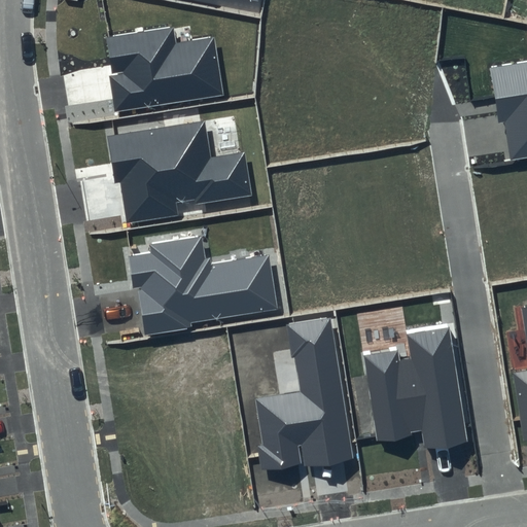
[(172,27),(105,38),(116,110),(223,95),(213,37),(175,43),(172,27)]
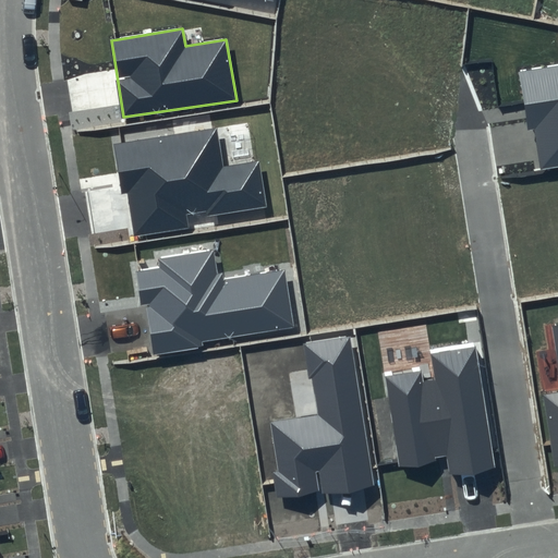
[(557,65),(522,72),(537,169),(557,166),(557,65)]
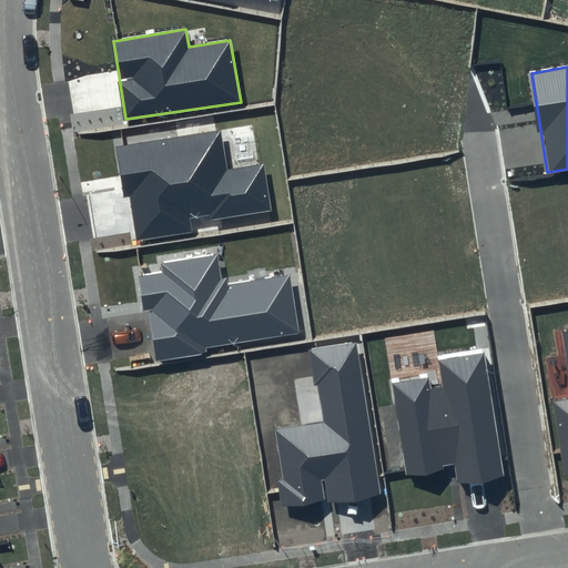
[(219,130),(120,146),(135,239),(273,215),(264,164),(225,171),(219,130)]
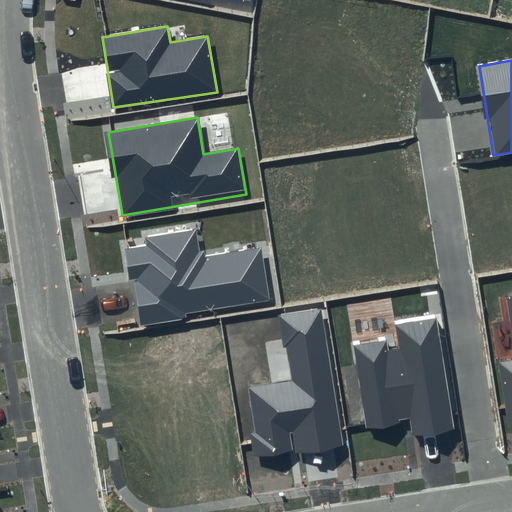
[(146,246),(128,249),(140,324),(271,303),(261,248),(200,257),(195,229),(145,237),(146,246)]
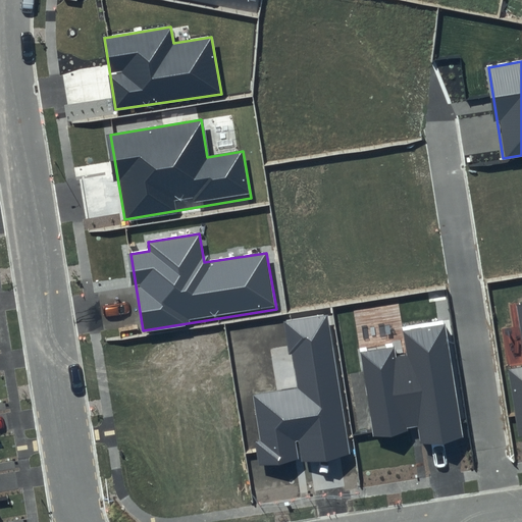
[(521,304),(518,305),(521,332),(521,366),(509,369),(519,437),(521,436),(521,304)]
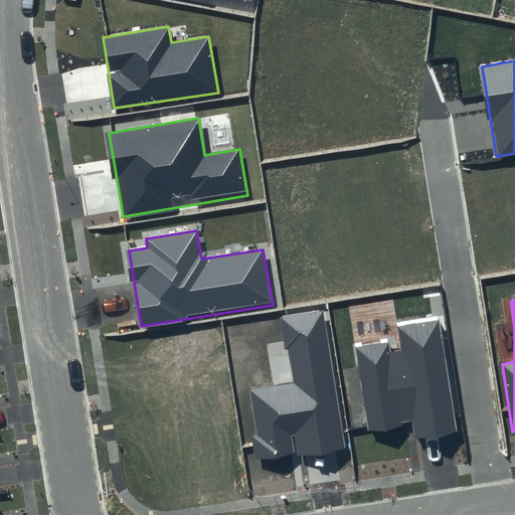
[(323,310),(281,317),(292,383),(248,390),(260,464),(345,450),(323,310)]
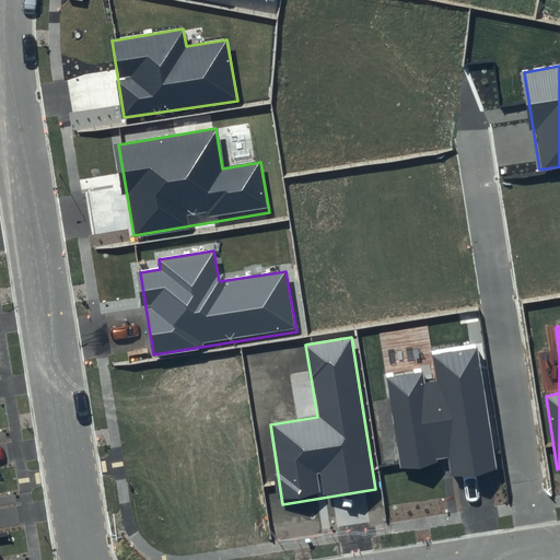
[(433,371),(387,377),(400,469),(450,462),(452,476),(497,469),(476,345),(431,352),(433,371)]
